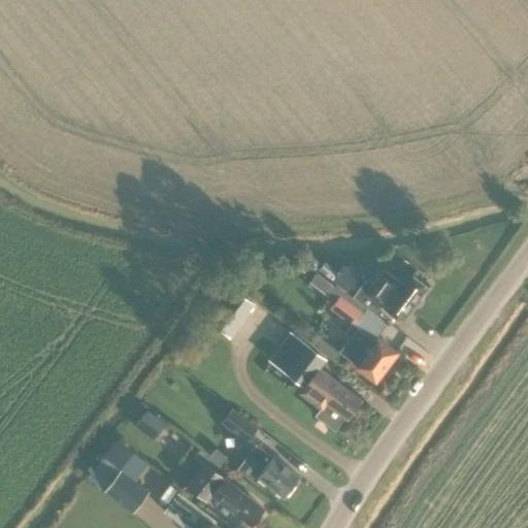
[(319,270),(332,281),(339,272),(325,262),(319,270)]
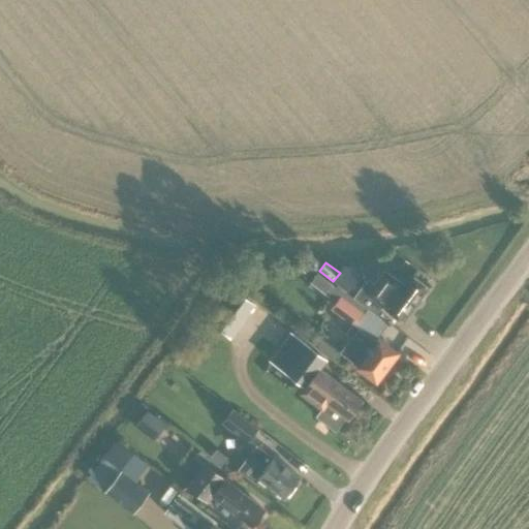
[(238,269),(234,282),(240,283),(244,271),(238,269)]
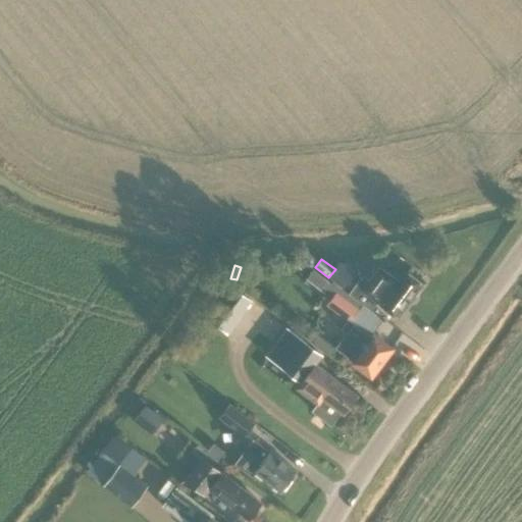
[(345,290),(353,278),(337,266),(335,269),(328,277),(345,290)]
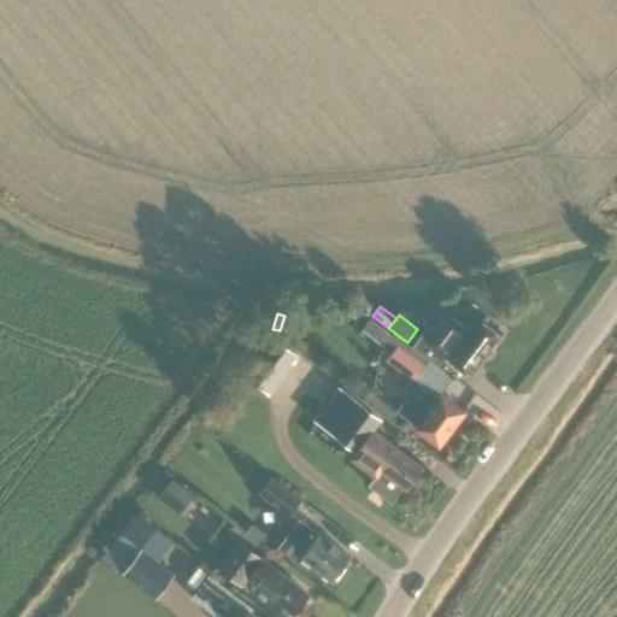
[(446,357),(470,375),(499,335),(480,322),(471,333),(448,317),(436,334),(428,328),(413,347),(439,366),(446,357)]
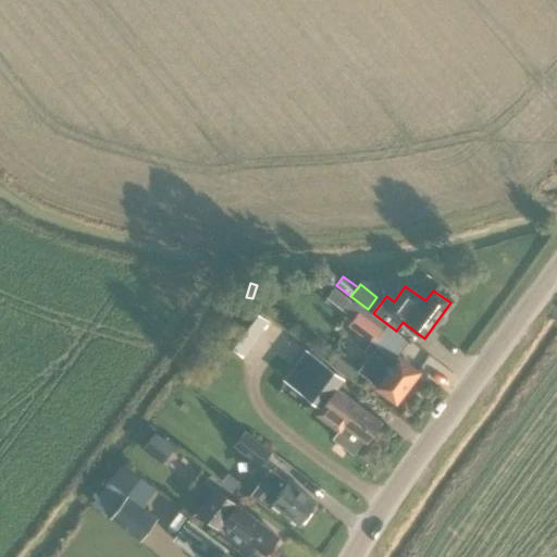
[(356,304),(335,287),(327,297),(348,313),(356,304)]
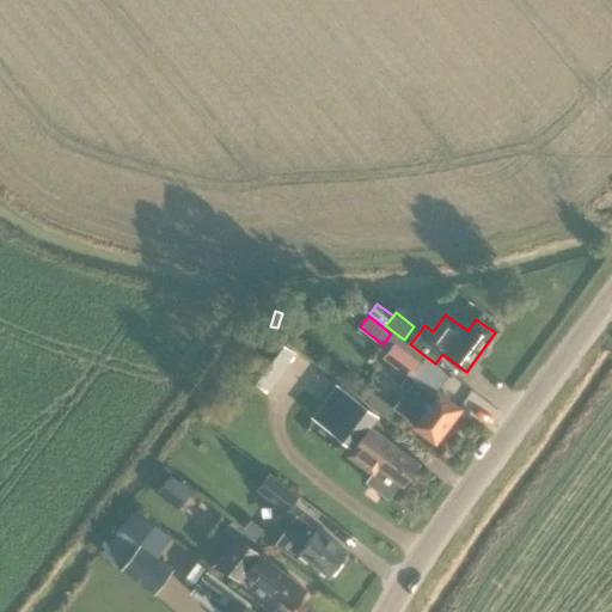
[(421,362),(395,343),(385,357),(410,377),(421,362)]
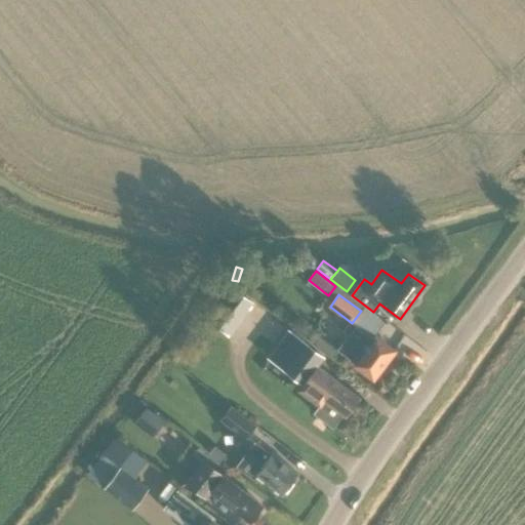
[(227,301),(211,320),(230,334),(244,315),(227,301)]
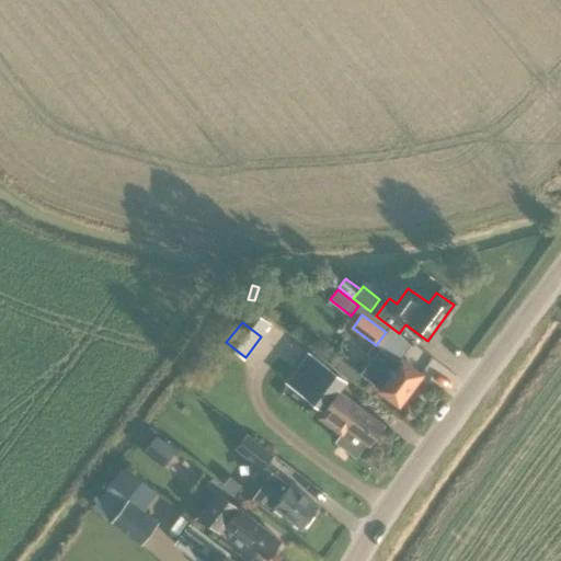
[(401,362),(381,347),(371,359),(362,374),(382,388),(380,391),(400,405),(421,376),(401,362)]
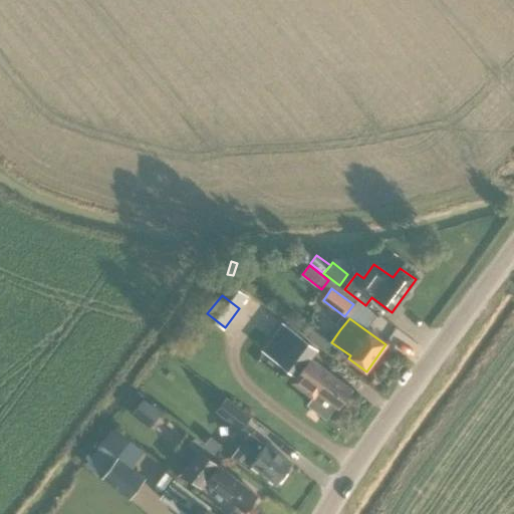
[(292,381),(302,389),(302,390),(311,397),(306,404),(324,417),(334,405),(337,408),(351,389),(322,366),(321,367),(310,359),(318,349),(299,335),(278,362),(296,376),(292,381)]
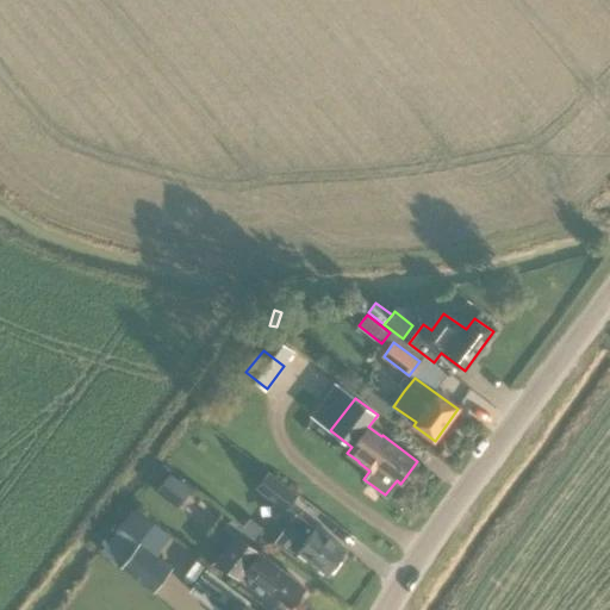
[(166,497),(180,477),(172,472),(157,491),(166,497)]
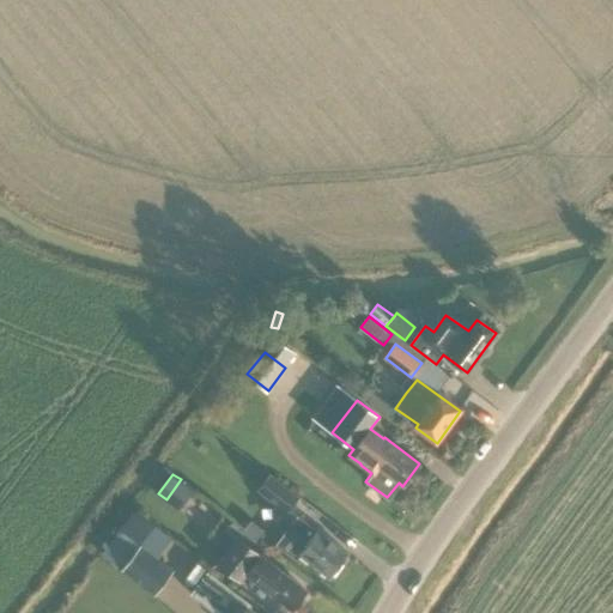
[(258,491),(287,513),(299,497),(269,475),(258,491)]
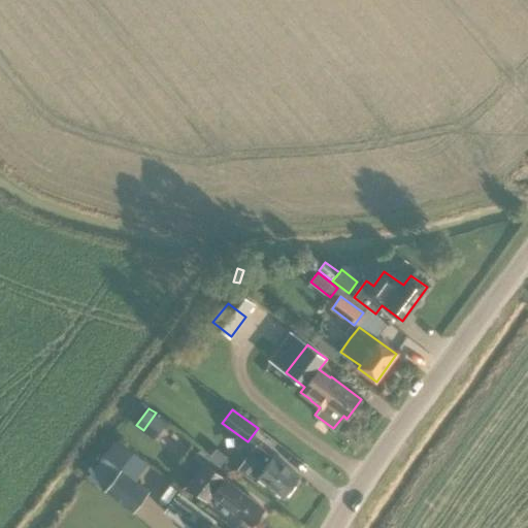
[(259,477),(285,497),(300,476),(273,456),(273,457),(257,443),(238,468),(256,482),(259,477)]
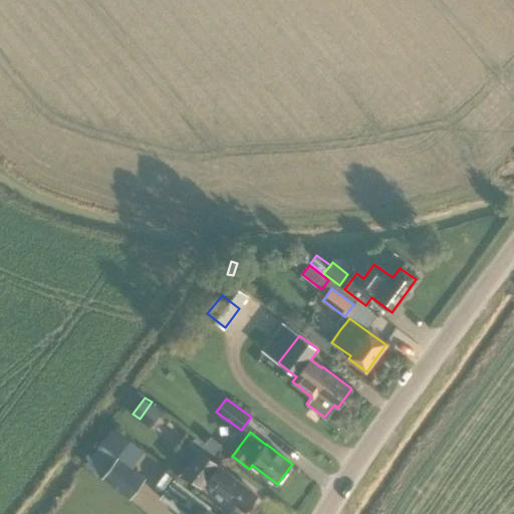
[(213,434),(208,441),(218,449),(223,442),(213,434)]
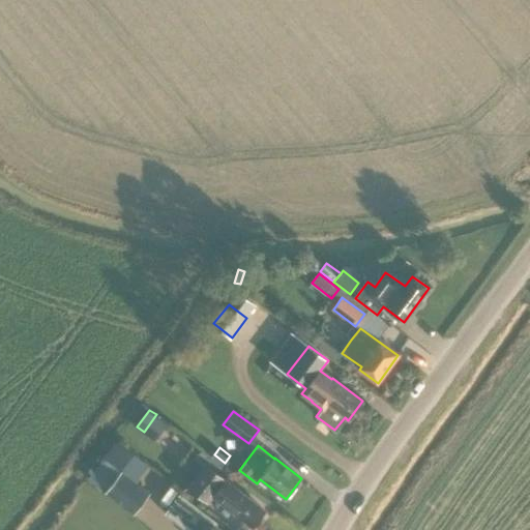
[(229,510),(254,529),(267,511),(242,493),(225,479),(225,480),(196,458),(189,466),(198,473),(187,487),(208,502),(215,494),(232,506),(229,510)]
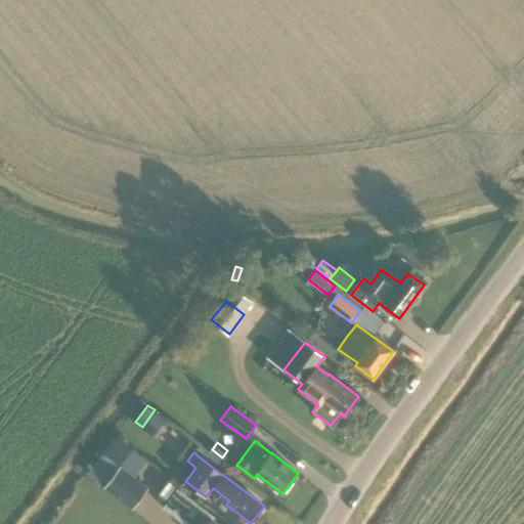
[(108,461),(95,478),(105,486),(120,469),(108,461)]
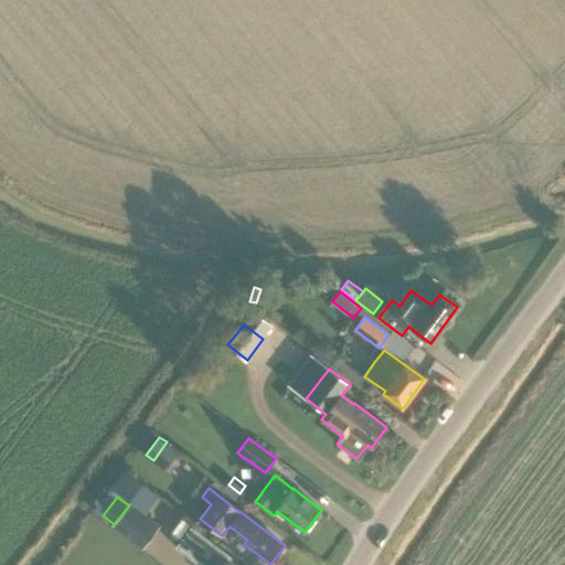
[(114,524),(144,546),(160,524),(130,503),(129,505),(114,524)]
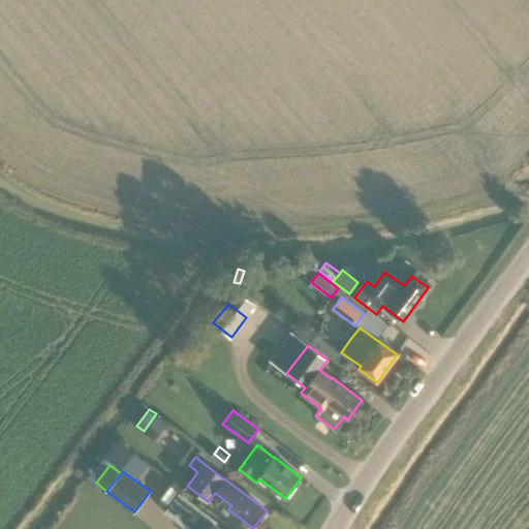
[(221,528),(214,523),(213,524),(200,516),(184,503),(174,517),(189,528),(221,528)]
